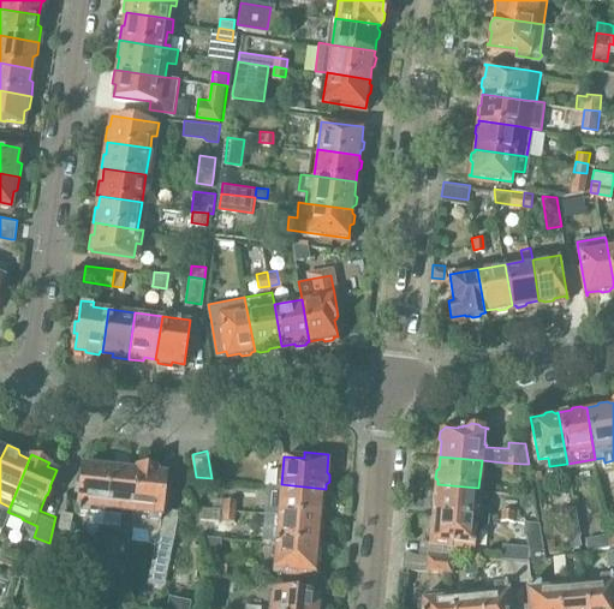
[(90,507),(106,508),(111,461),(97,460),(93,464),(82,463),(79,481),(78,481),(77,489),(78,489),(76,508),(89,511),(90,507)]
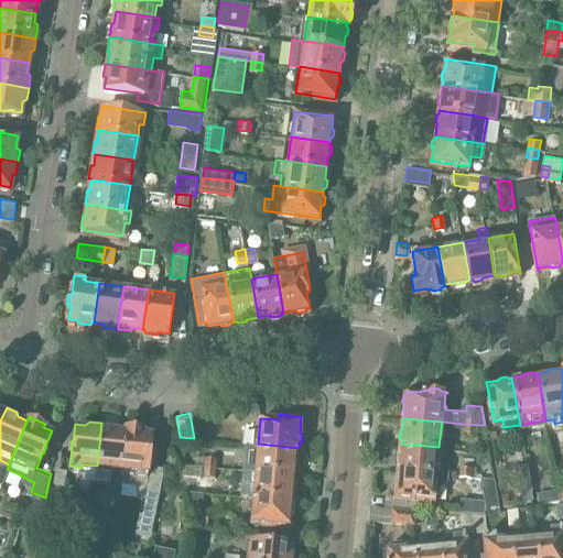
[(101,423),(97,466),(96,478),(110,479),(110,485),(120,487),(120,481),(127,426),(126,426),(125,429),(115,428),(114,424),(101,423)]
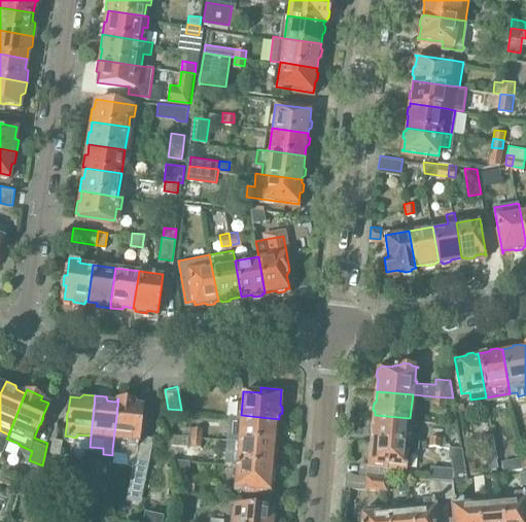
[(432,396),(432,404),(447,406),(448,397),(432,396)]
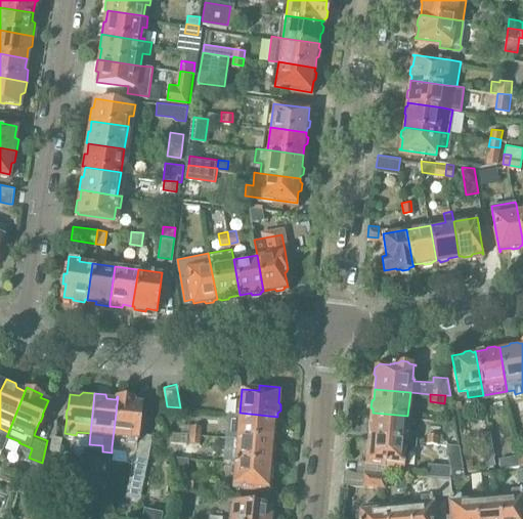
[(133,397),(118,396),(112,447),(125,449),(128,462),(131,463),(126,490),(138,492),(146,452),(136,450),(138,432),(141,433),(142,424),(139,424),(140,418),(139,418),(140,402),(132,401),(133,397)]
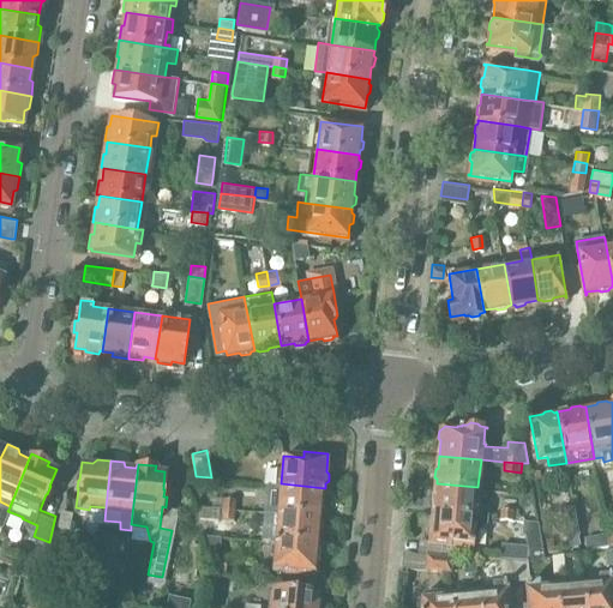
[(269,482),(266,510),(278,511),(319,515),(320,504),(324,500),(325,488),(281,483),(269,482)]
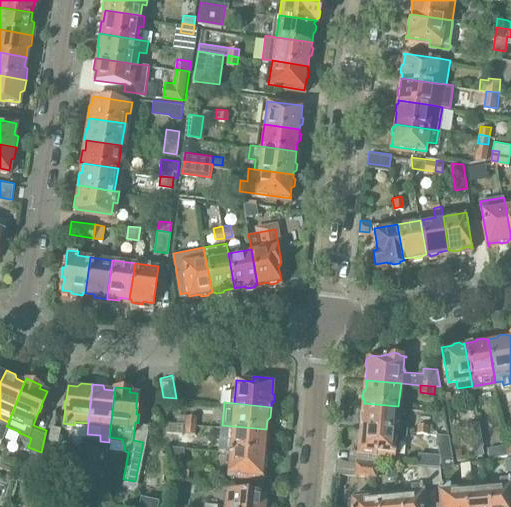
[(361,407),(360,413),(363,415),(362,425),(403,429),(403,420),(397,420),(398,406),(364,403),(363,406),(361,407)]
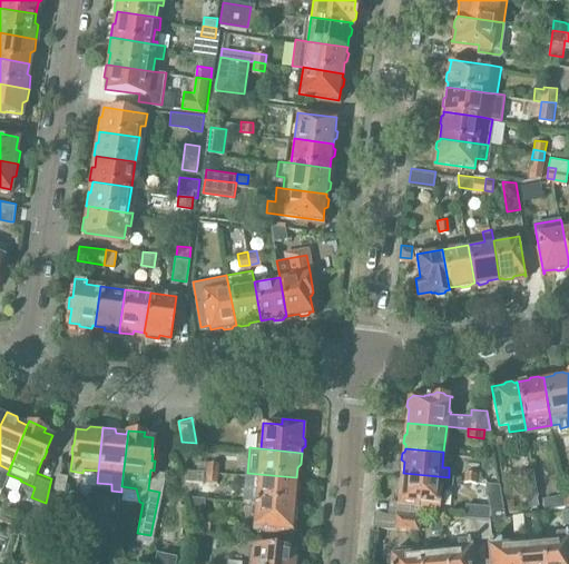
[(207,461),(206,470),(218,471),(219,462),(207,461)]
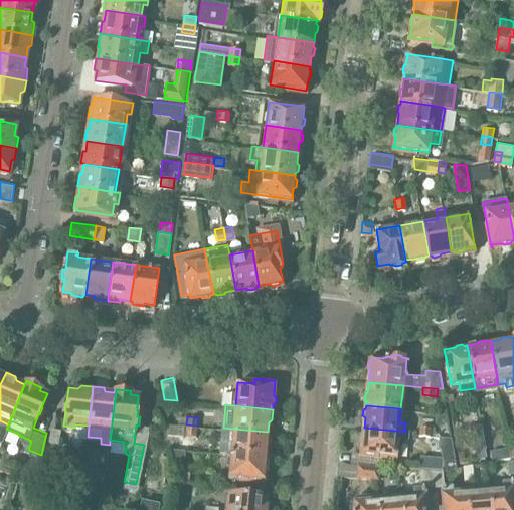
[(482,422),(468,426),(471,445),(474,445),(477,458),(487,456),(485,448),(486,447),(482,422)]
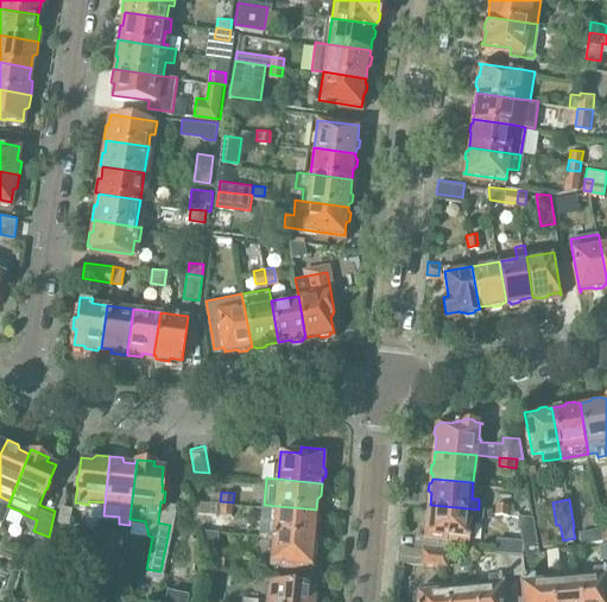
[(220,501),(220,512),(232,513),(233,502),(220,501)]
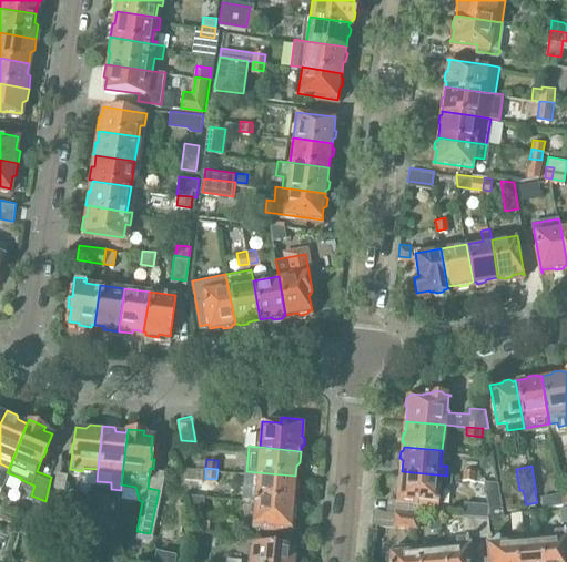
[(57,470),(54,484),(63,487),(67,472),(57,470)]
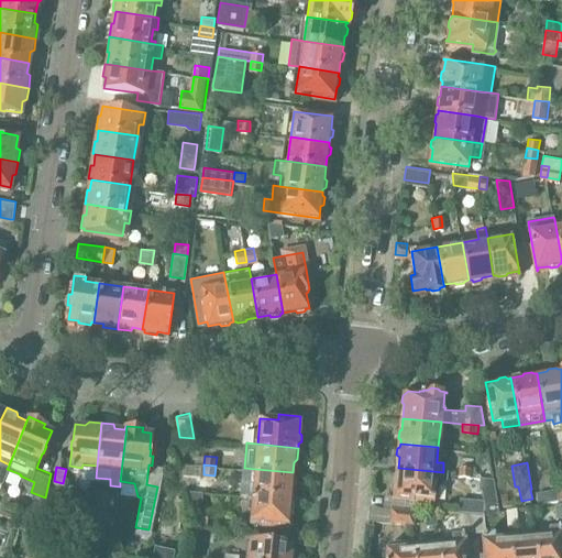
[(443,472),(398,468),(397,480),(394,481),(394,488),(396,489),(395,494),(407,495),(406,505),(431,507),(431,499),(433,499),(434,484),(442,478),(443,472)]
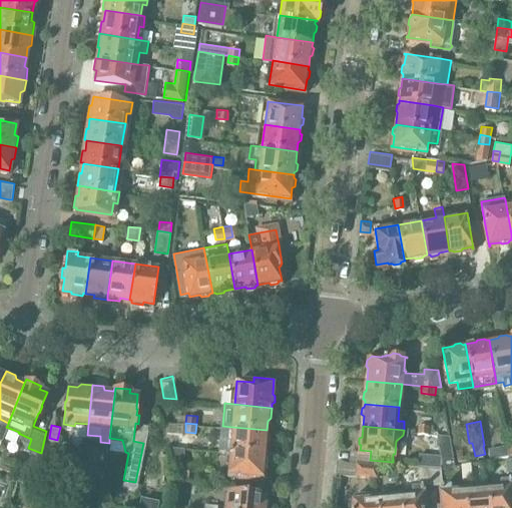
[(232,427),(230,450),(265,453),(266,443),(269,443),(269,434),(267,433),(267,430),(232,427)]
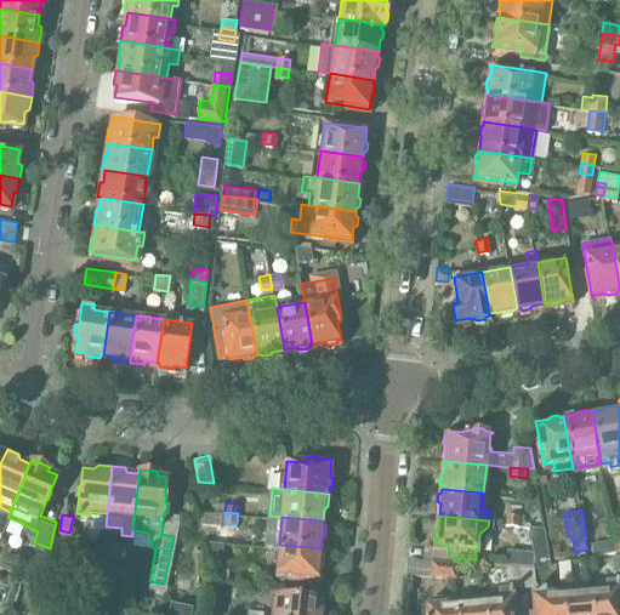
[(507,547),(506,562),(519,563),(533,563),(541,564),(551,563),(544,525),(528,524),(532,550),(507,547)]
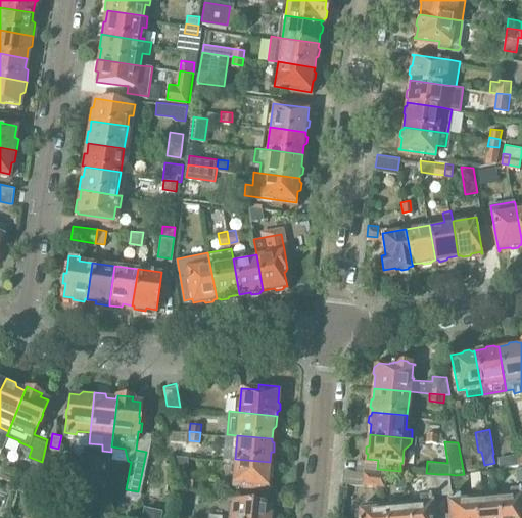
[(520,451),(499,455),(500,467),(521,462),(521,456),(520,451)]
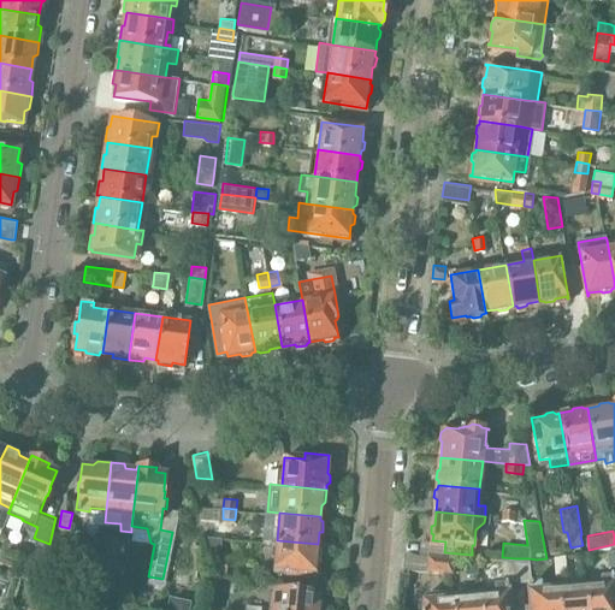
[(318,544),(277,540),(275,569),(315,573),(317,561),(320,561),(320,548),(318,546),(318,544)]
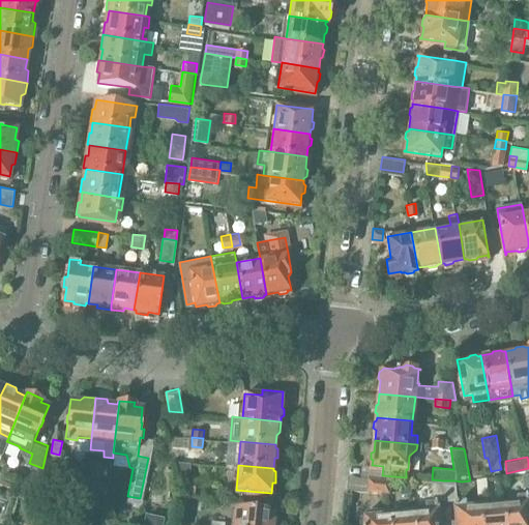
[(197,479),(183,478),(182,491),(196,492),(197,479)]
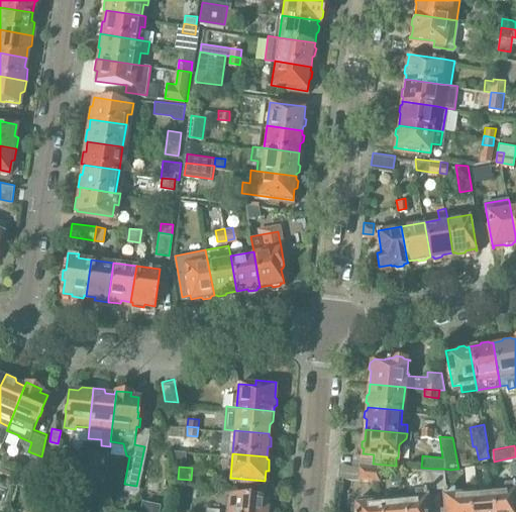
[(381,469),(360,467),(359,477),(380,479),(381,469)]
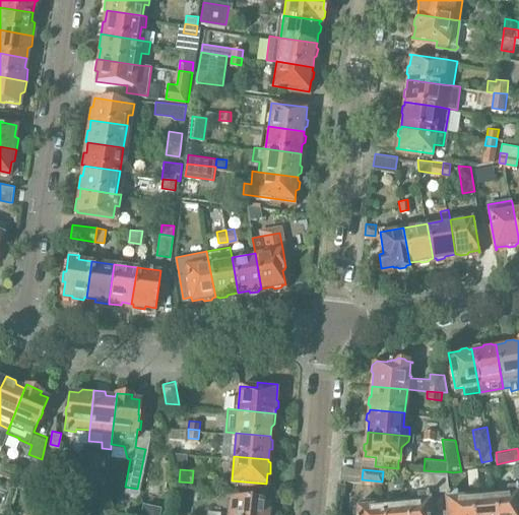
[(400,469),(391,469),(391,485),(401,484),(400,469)]
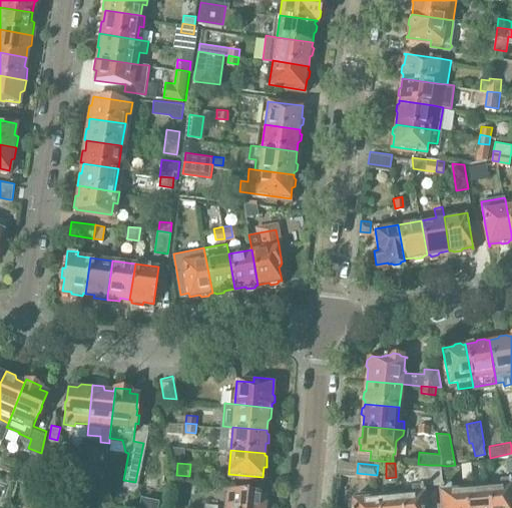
[(471,463),(463,464),(464,476),(472,476),(471,463)]
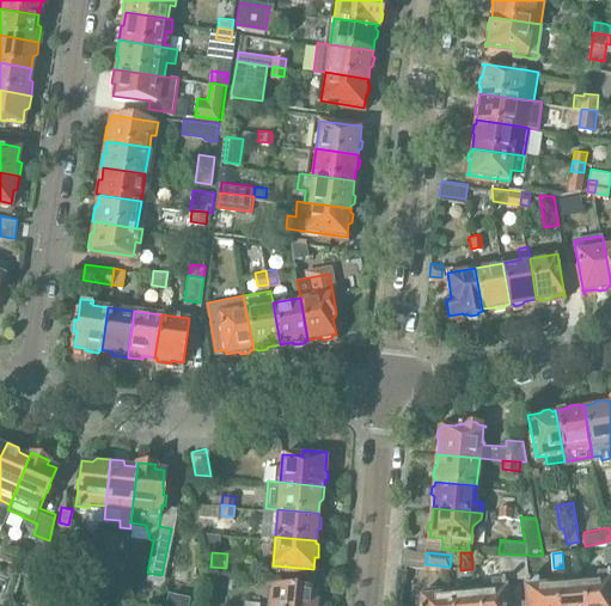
[(512,555),(499,554),(501,577),(503,576),(514,575),(512,555)]
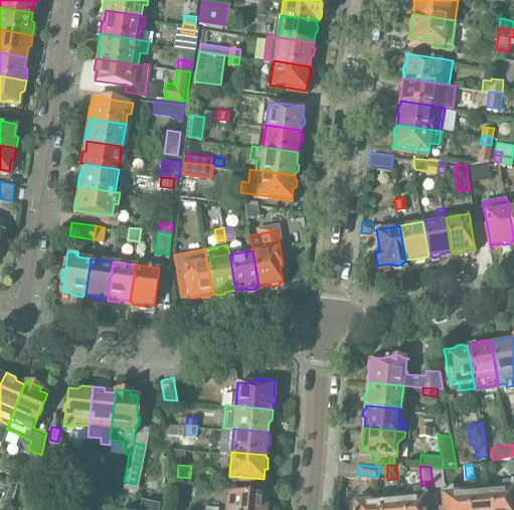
[(442,467),(431,467),(433,484),(433,486),(442,485),(444,484),(442,467)]
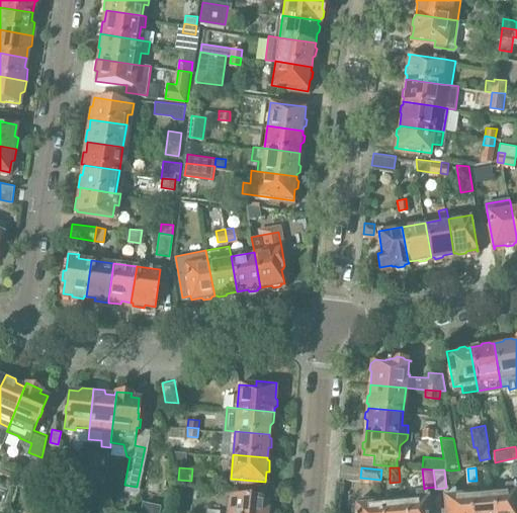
[(504,489),(493,490),(494,512),(516,512),(516,501),(516,500),(516,484),(515,485),(504,486),(504,489)]
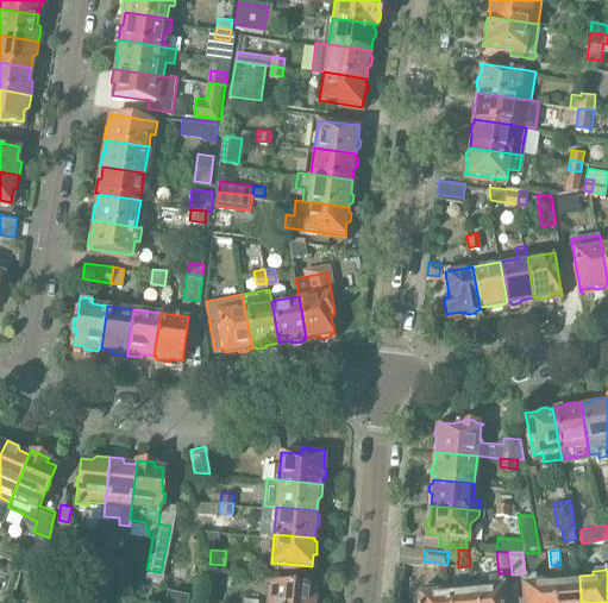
[(95,585),(96,585),(121,594),(124,580),(124,575),(98,572),(95,585)]
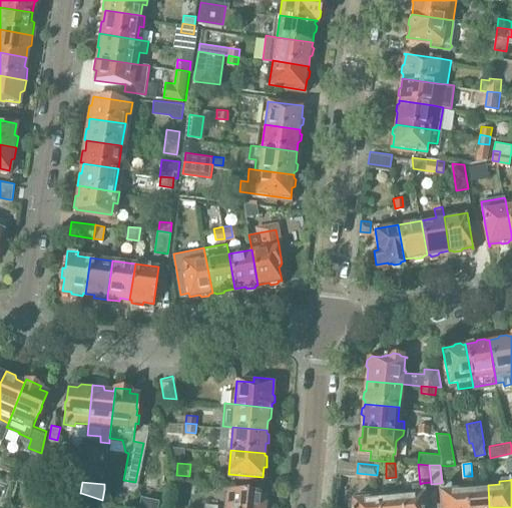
[(442,502),(440,503),(440,507),(466,507),(465,487),(450,489),(450,485),(440,486),(442,502)]
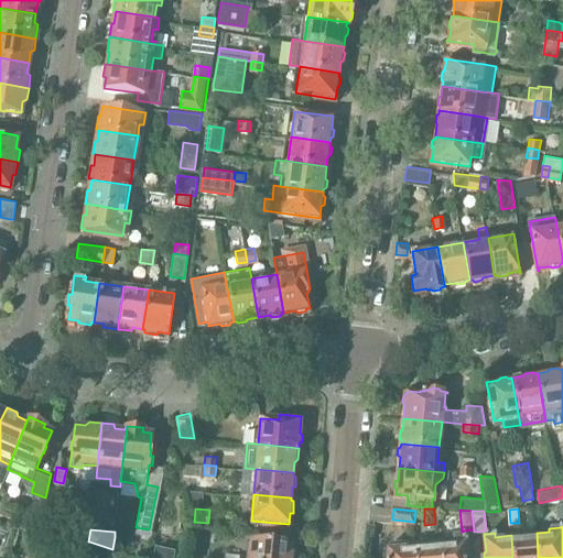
[(538,557),(537,533),(511,535),(512,557),(538,557)]
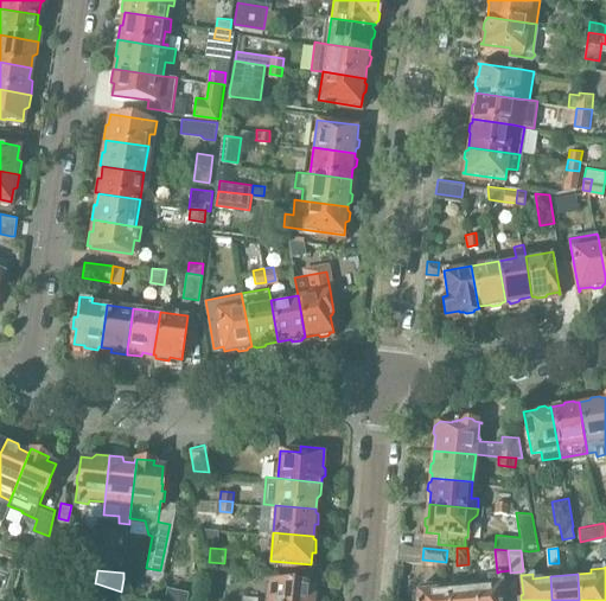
[(486,582),(473,584),(474,600),(503,600),(504,600),(502,600),(499,576),(486,577),(486,582)]
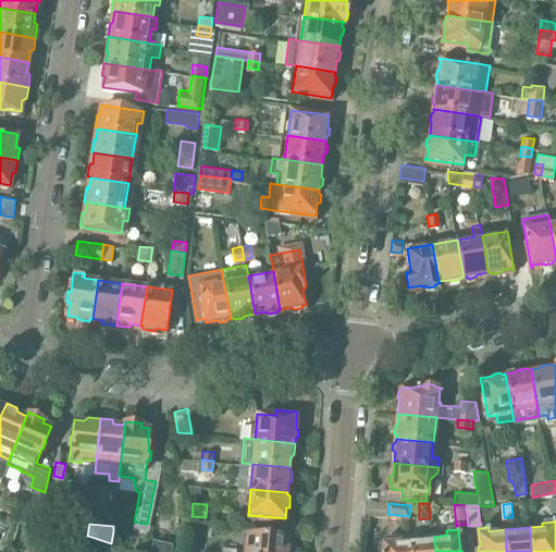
[(249,534),(247,551),(285,551),(286,551),(289,551),(291,542),(287,540),(287,537),(249,534)]
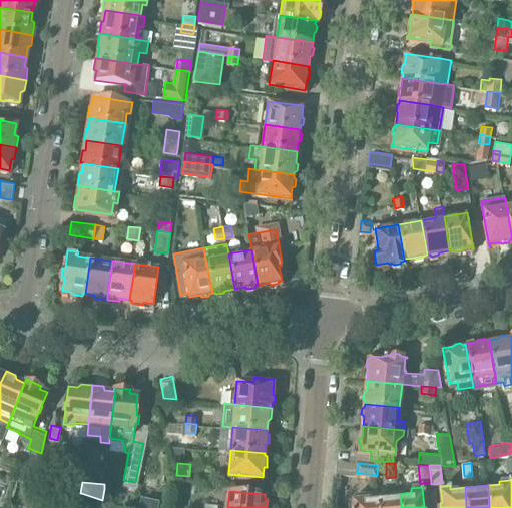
[(377,507),(377,495),(354,493),(354,498),(350,498),(349,507),(377,507)]
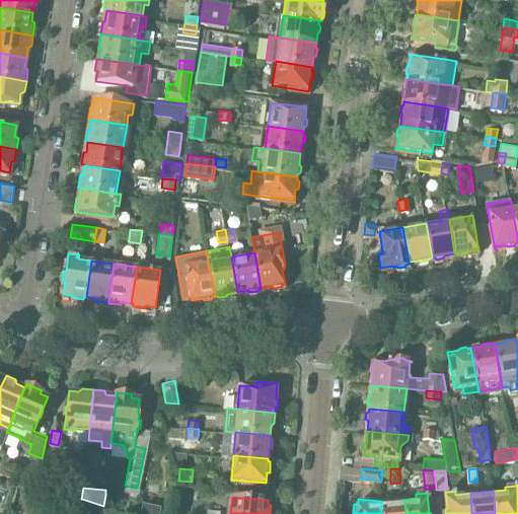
[(383,502),(381,501),(381,513),(405,513),(404,500),(383,502)]
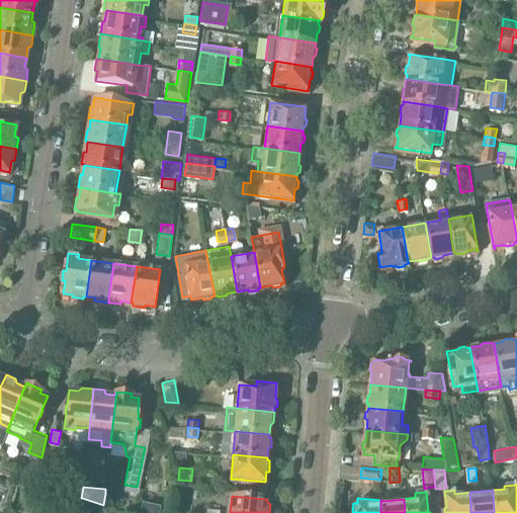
[(156,512),(158,506),(142,503),(140,512),(156,512)]
